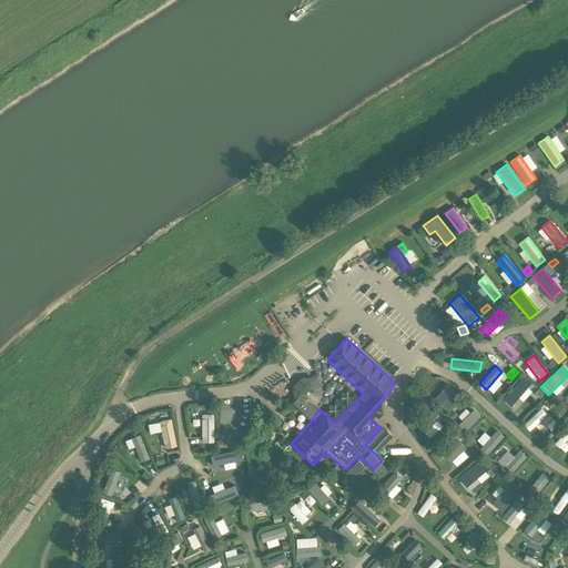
[(316,405),(321,396),(321,384),(312,377),(301,378),(293,386),(294,397),(293,401),(302,406),(316,405)]
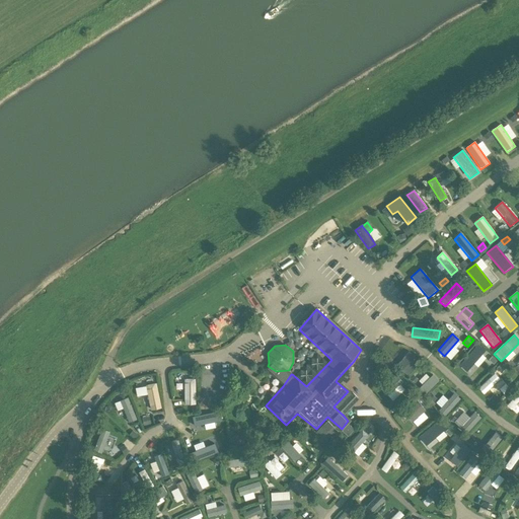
[(477,345),(459,366),(466,373),(486,352),(477,345)]
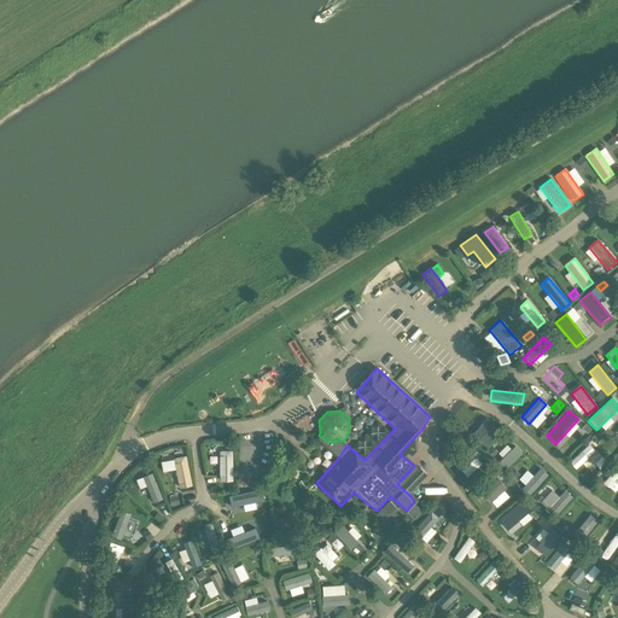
[(471,435),(484,449),(500,432),(487,420),(471,435)]
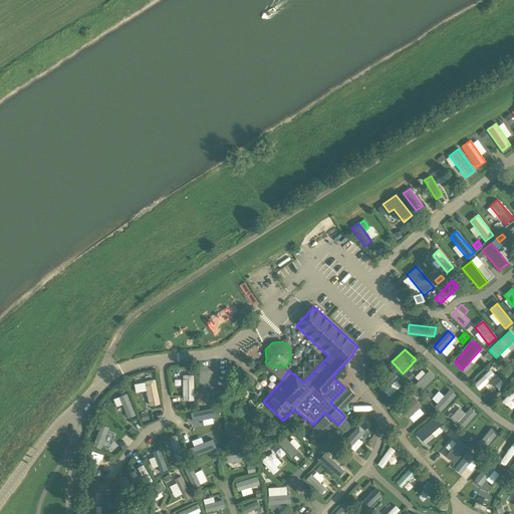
[(364,357),(371,372),(380,368),(374,354),(364,357)]
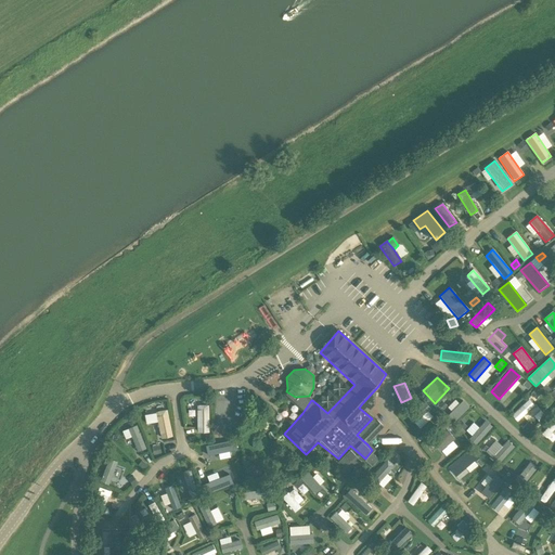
[(530,395),(536,400),(540,395),(534,390),(530,395)]
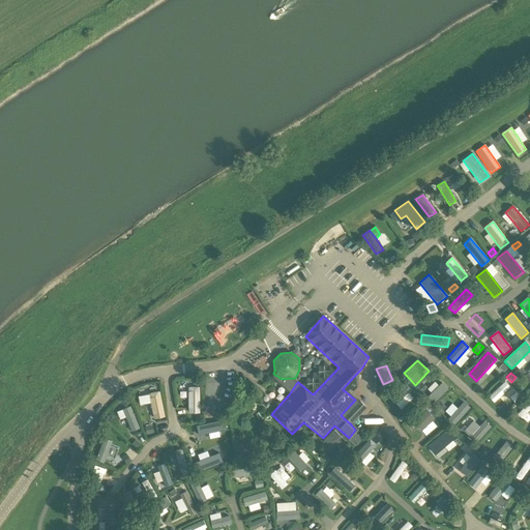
[(282,379),(273,374),(270,378),(289,394),(297,382),(295,378),(282,379)]
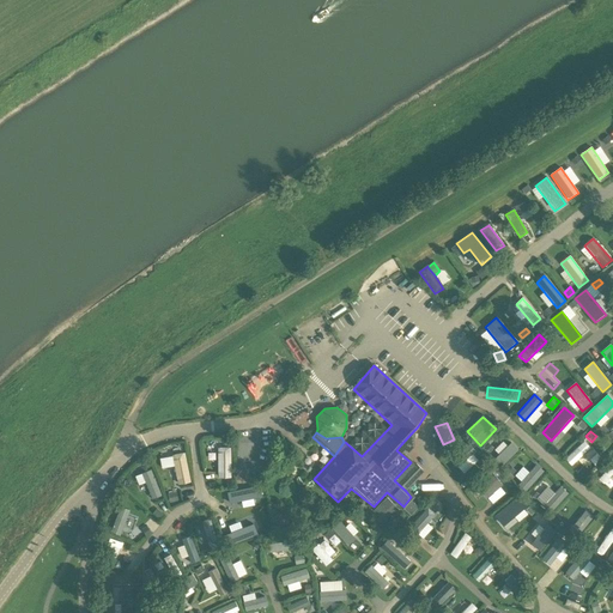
[(590,449),(584,442),(564,461),(571,467),(590,449)]
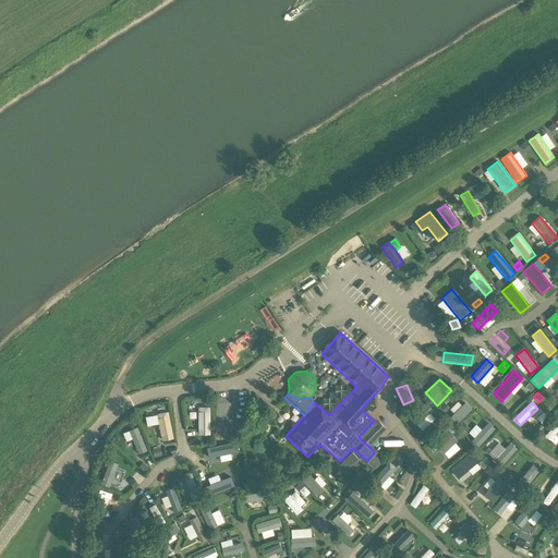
[(450,420),(457,425),(472,411),(465,404),(450,420)]
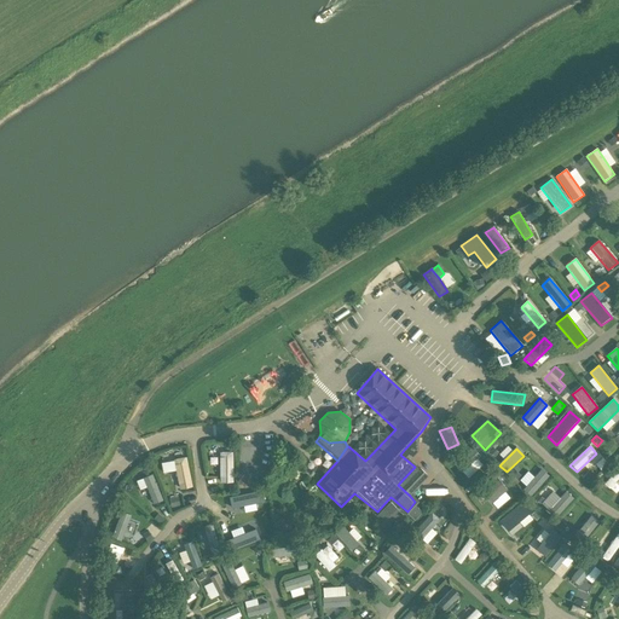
[(462,474),(480,457),(473,450),(456,467),(462,474)]
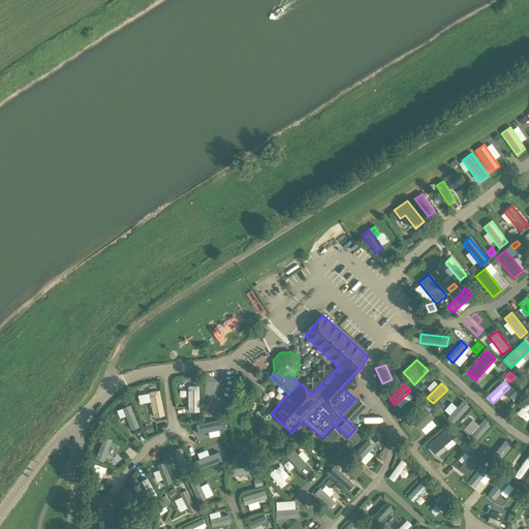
[(199,387),(188,387),(188,413),(199,413),(199,387)]
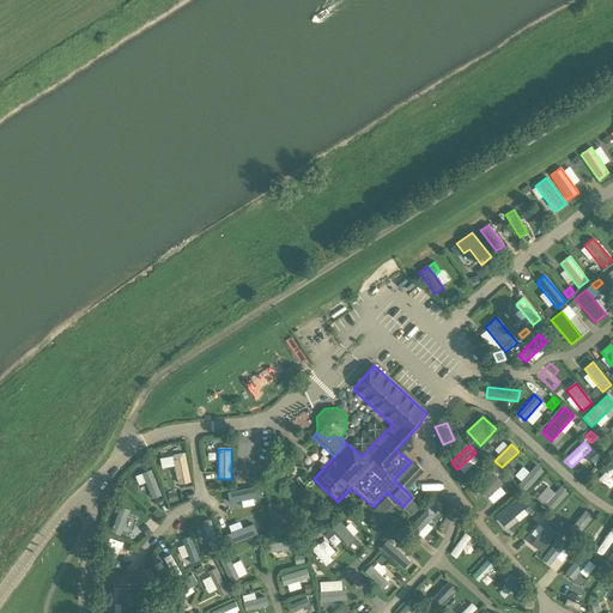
[(184,454),(171,456),(177,486),(190,484),(184,454)]
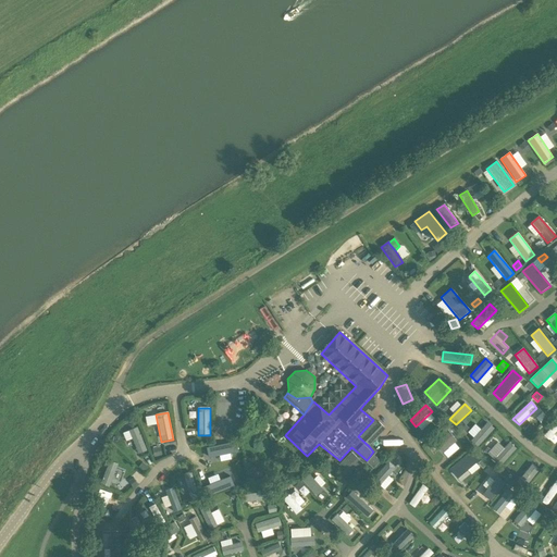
[(386,429),(375,418),(373,420),(358,436),(369,446),(386,429)]
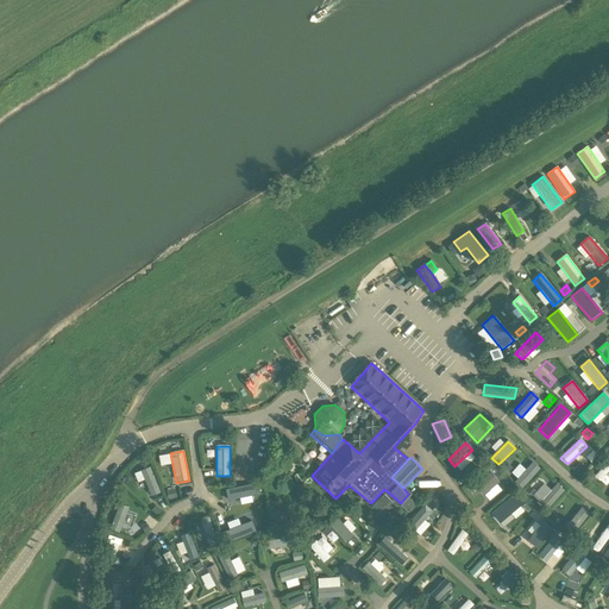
[(522,490),(540,470),(533,463),(514,483),(522,490)]
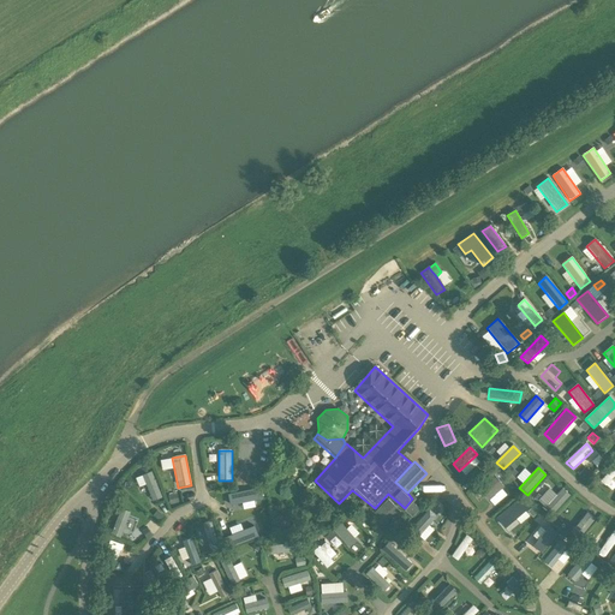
[(599,482),(605,488),(614,476),(614,472),(611,469),(599,482)]
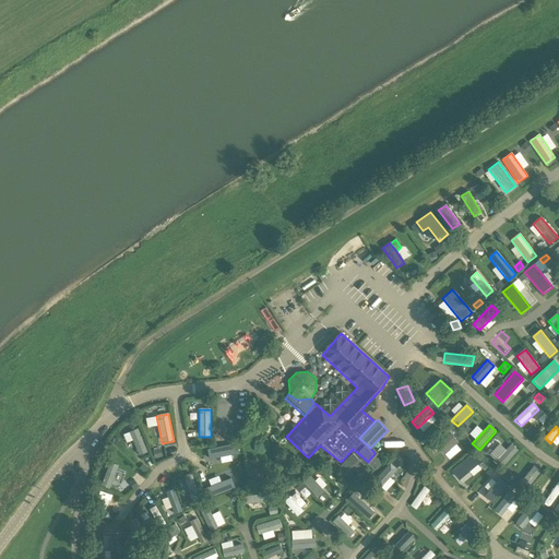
[(138,429),(129,433),(139,456),(146,453),(138,429)]
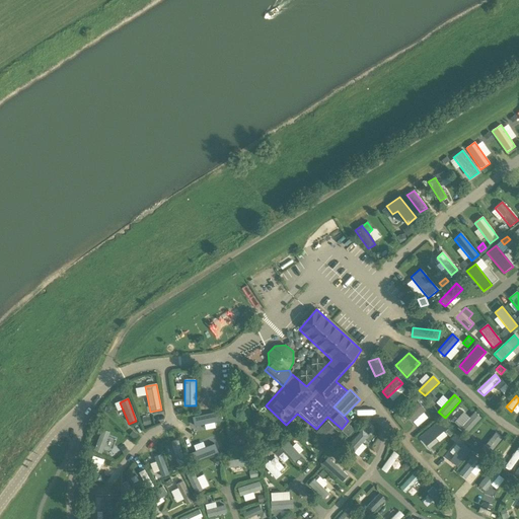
[(412,424),(426,412),(417,401),(403,413),(412,424)]
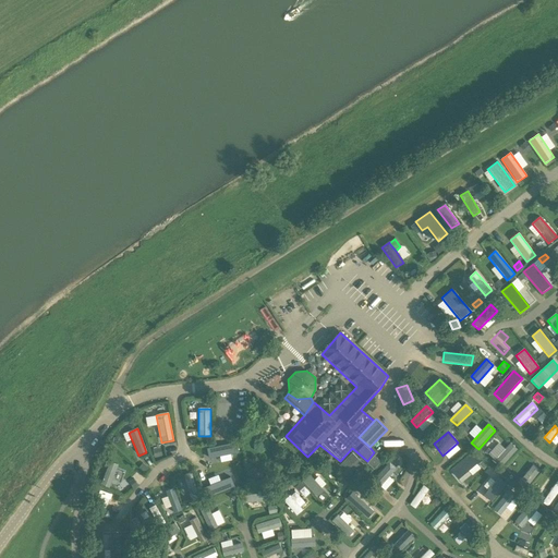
[(237,444),(207,449),(208,460),(239,453),(237,444)]
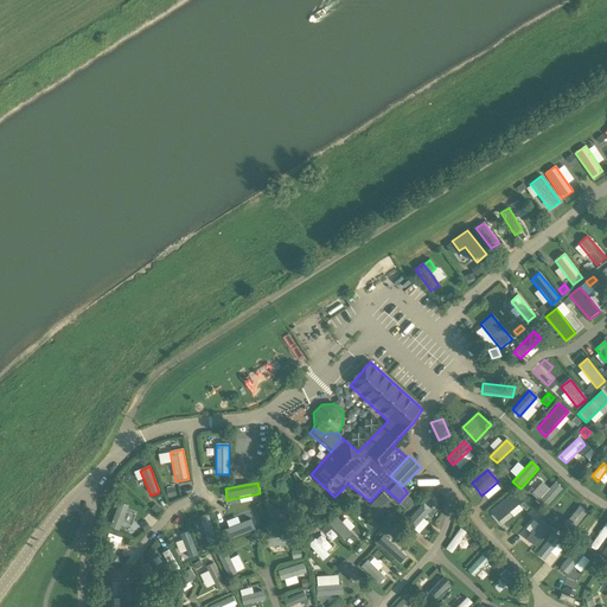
[(545,509),(562,490),(555,483),(538,503),(545,509)]
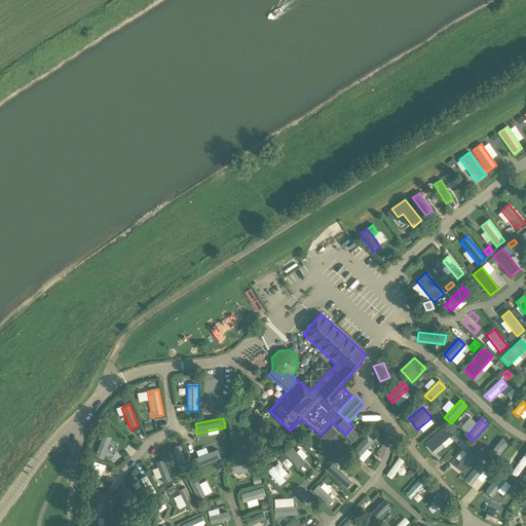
[(423,444),(431,454),(452,436),(445,426),(423,444)]
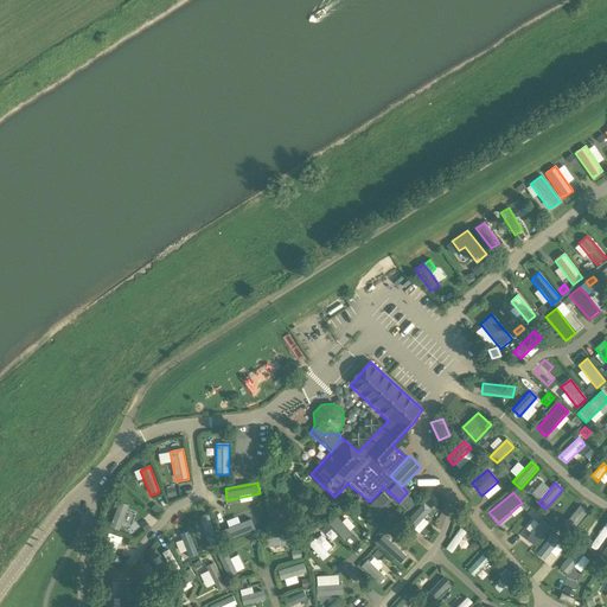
[(395,506),(383,494),(369,509),(381,522),(395,506)]
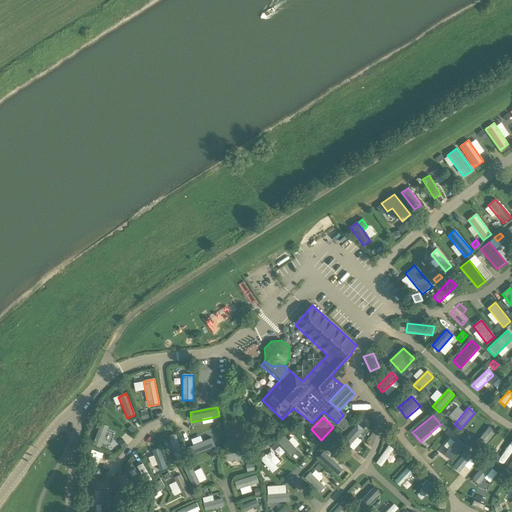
[(207,421),(214,445),(225,442),(218,418),(207,421)]
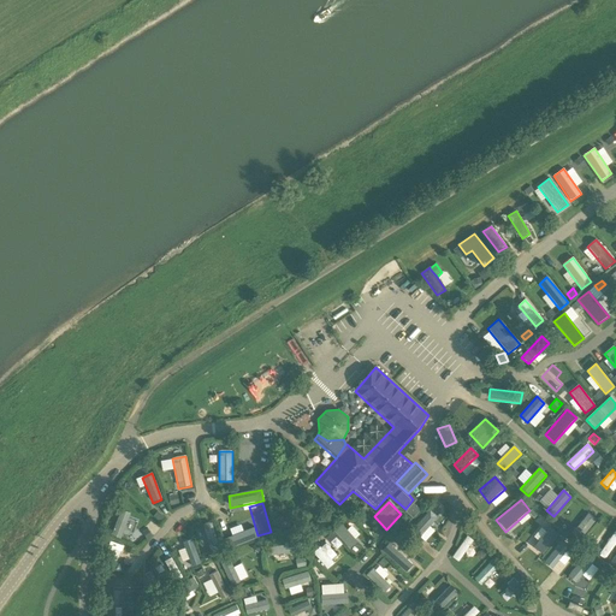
[(119,507),(112,532),(122,535),(129,509),(119,507)]
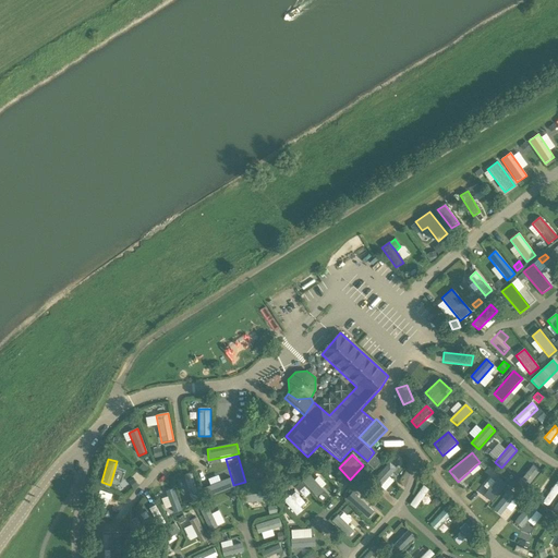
[(397,470),(390,463),(374,482),(380,488),(397,470)]
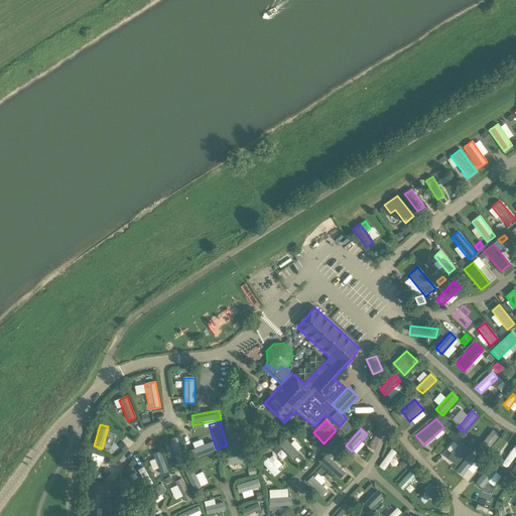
[(486,454),(499,436),(492,430),(479,448),(486,454)]
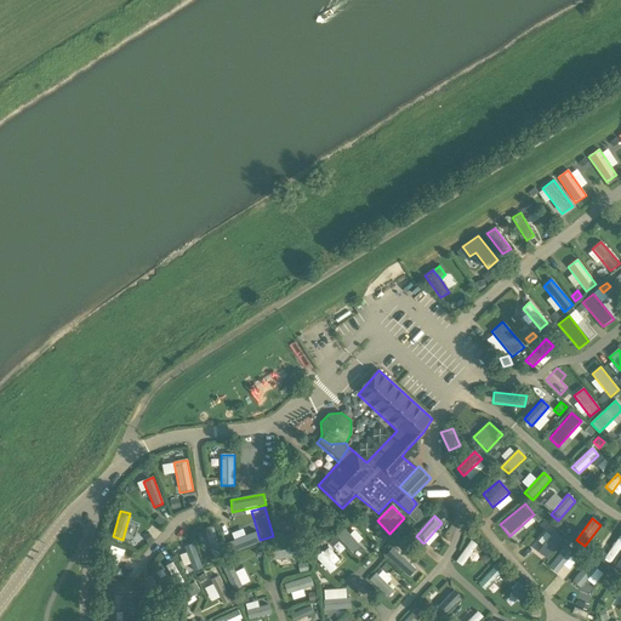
[(349,530),(358,539),(362,535),(354,527),(349,530)]
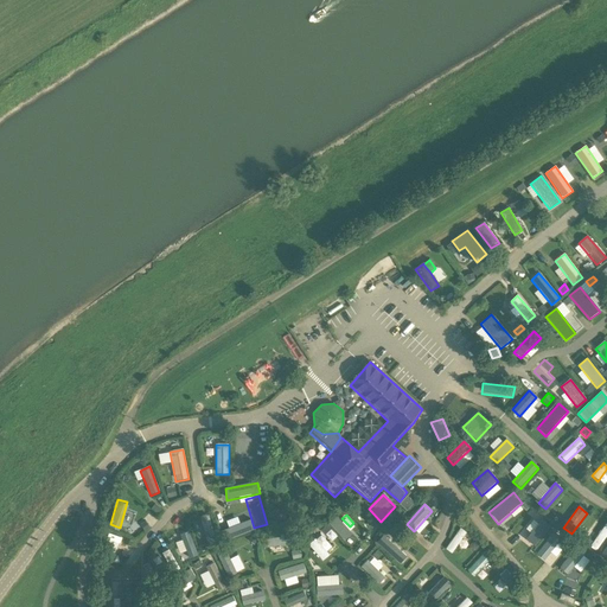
[(217,543),(209,516),(200,518),(208,545),(217,543)]
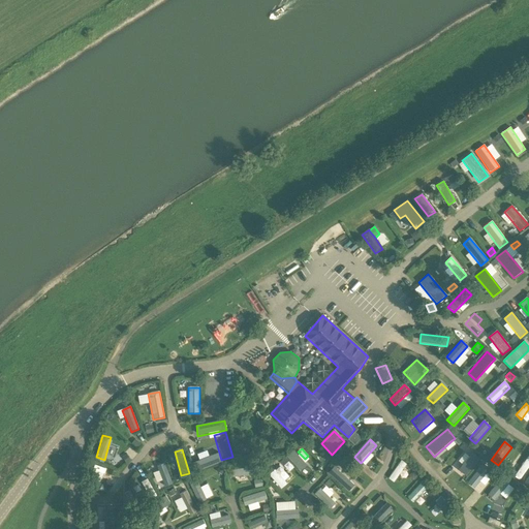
[(287,457),(301,472),(308,466),(293,452),(287,457)]
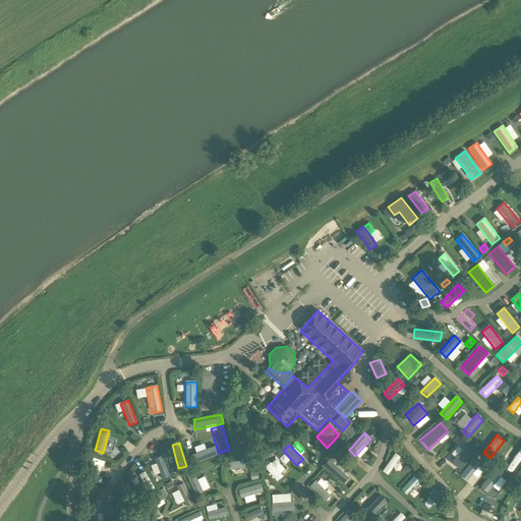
[(215,447),(188,457),(192,466),(219,456),(215,447)]
